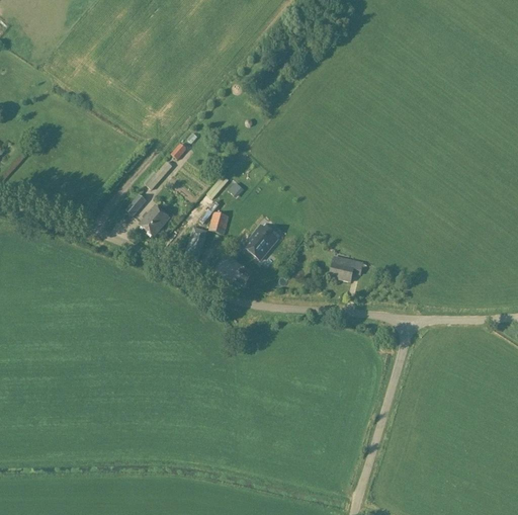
[(177,159),(186,149),(179,144),(171,154),(177,159)]
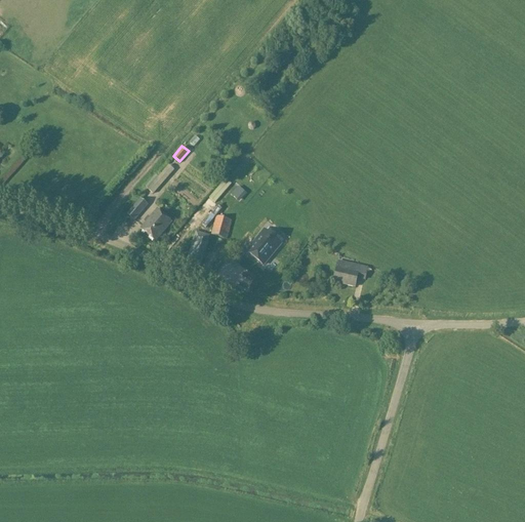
[(153,192),(174,168),(168,163),(148,187),(153,192)]
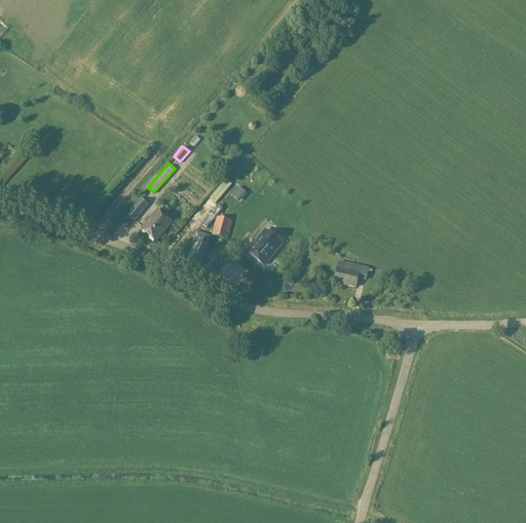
[(135,219),(148,203),(141,197),(127,214),(135,219)]
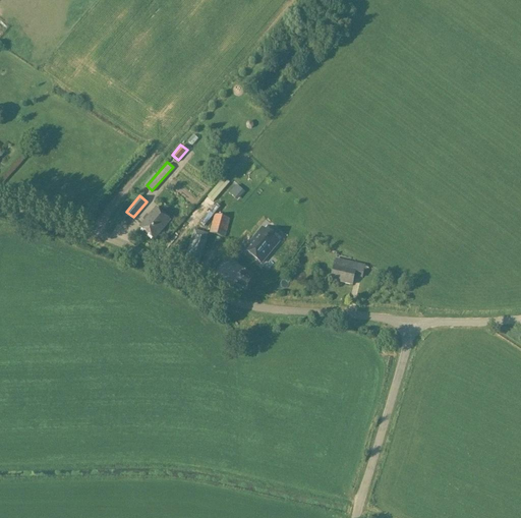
[(156,206),(139,225),(155,237),(171,219),(156,206)]
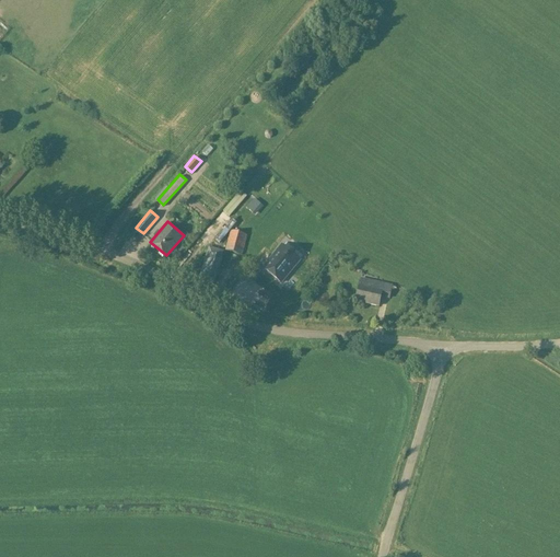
[(231,229),(225,247),(242,253),(247,233),(231,229)]
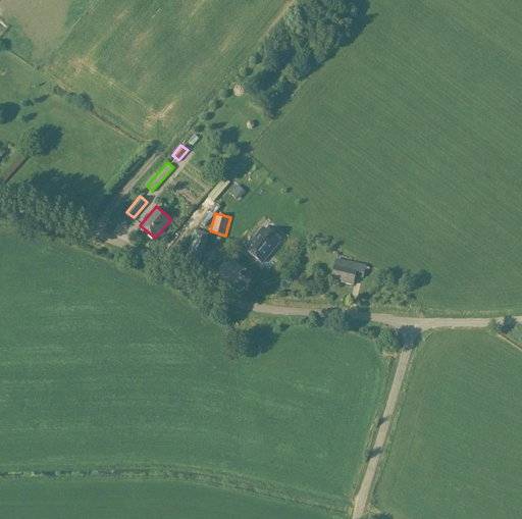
[(124,219),(136,228),(143,219),(137,214),(134,218),(127,214),(124,219)]
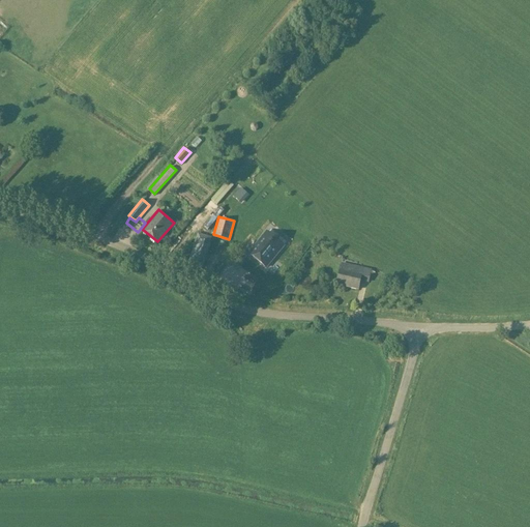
[(186,265),(201,270),(212,235),(198,231),(186,265)]
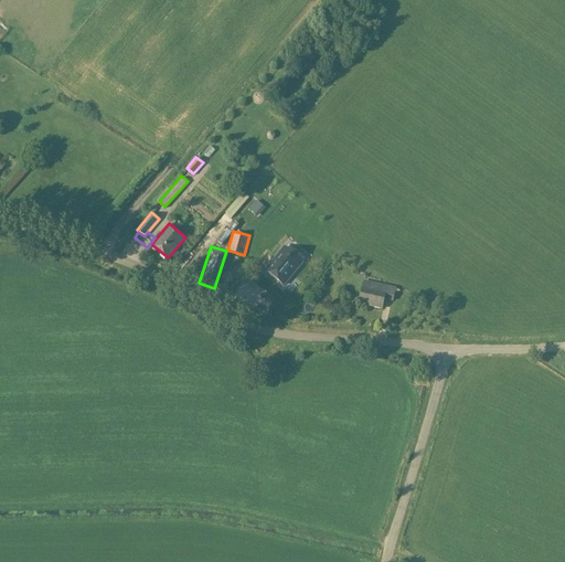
[(283,284),(298,265),(290,258),(291,257),(289,256),(288,256),(280,250),(269,263),(265,268),(283,284)]
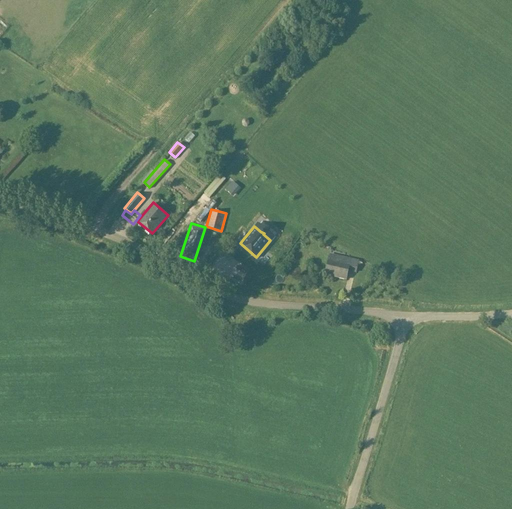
[(325,273),(346,278),(349,264),(328,259),(325,273)]
